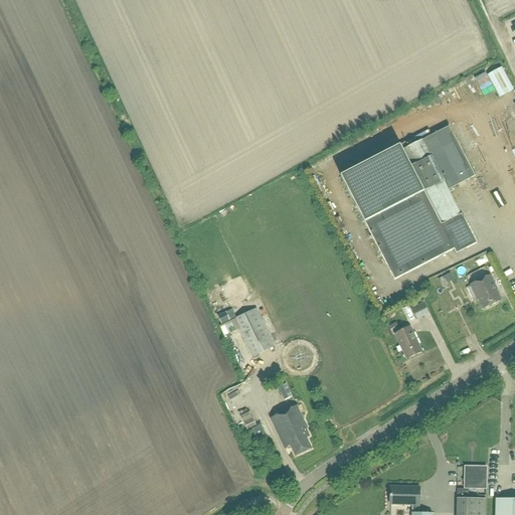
[(499,66),(486,73),(489,78),(480,82),(484,91),(506,79),(499,66)]
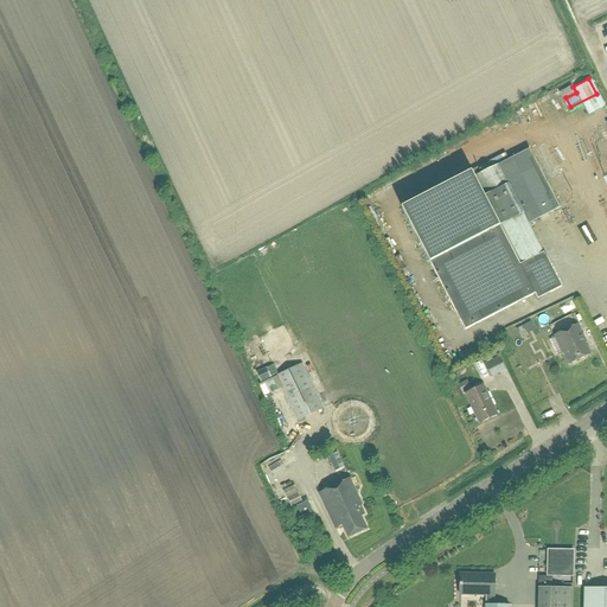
[(558,98),(551,102),(560,117),(567,114),(558,98)]
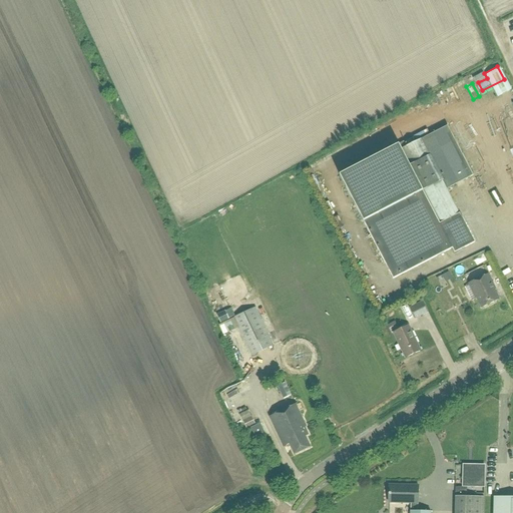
[(464,99),(469,98),(464,84),(459,85),(464,99)]
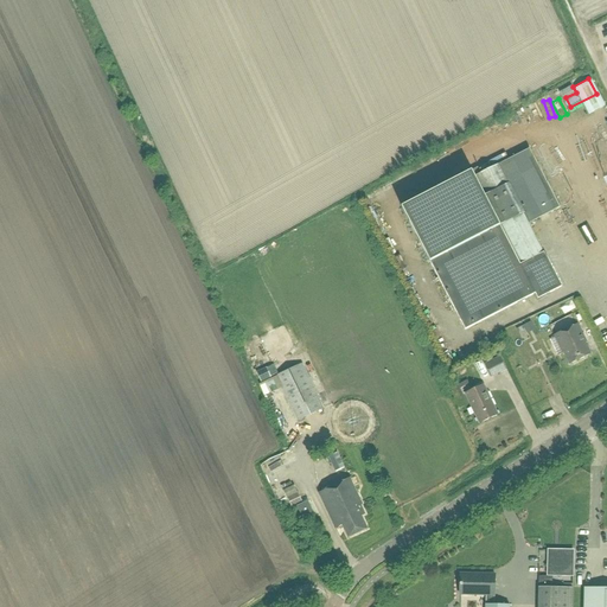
[(560,209),(529,149),(480,174),(477,167),(471,171),(471,172),(401,208),(434,272),(465,331),(535,294),(537,300),(562,287),(547,259),(545,259),(543,253),(528,224),(560,209)]
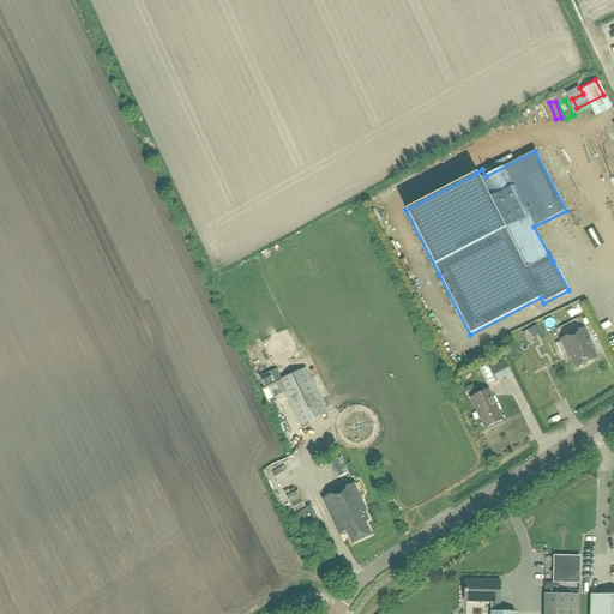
[(594,347),(584,329),(560,339),(569,357),(570,357),(576,369),(597,359),(591,347),(594,347)]
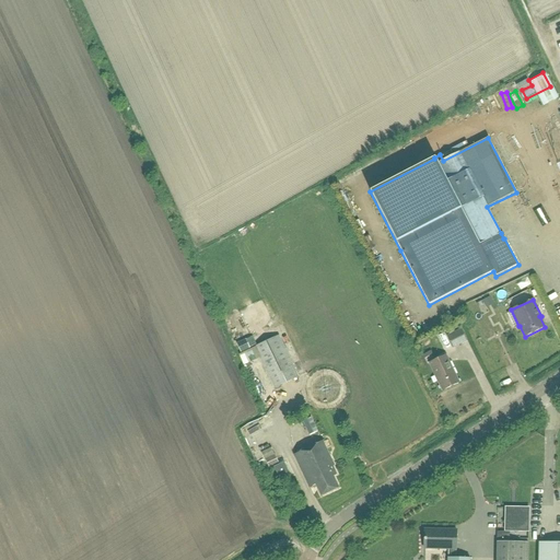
[(467,341),(461,329),(446,337),(453,349),(467,341)]
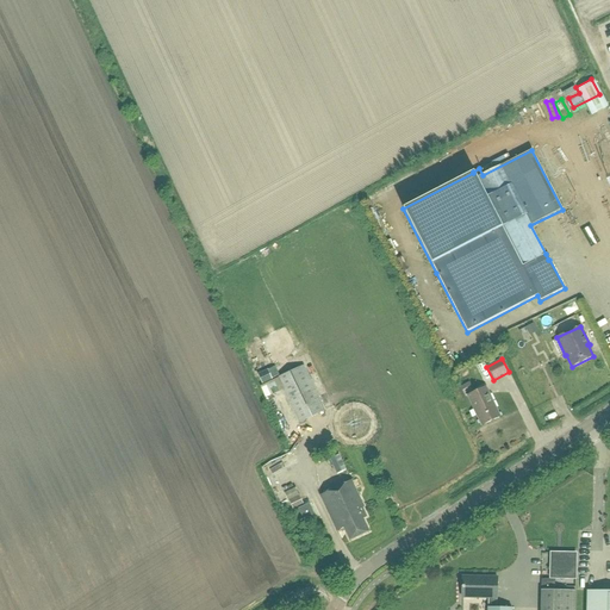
[(304,366),(261,387),(267,398),(282,391),(299,424),(325,411),(304,366)]
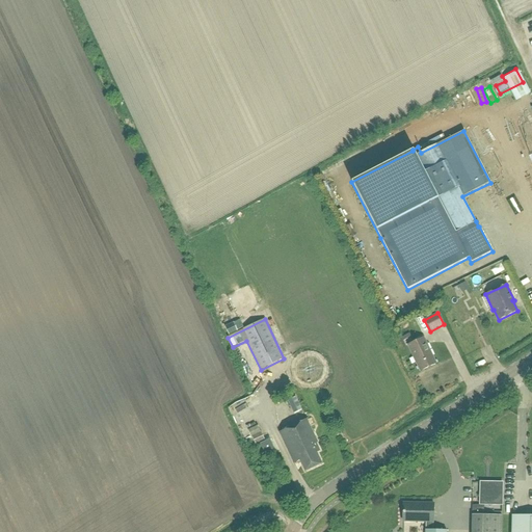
[(436,364),(423,338),(407,346),(420,371),(436,364)]
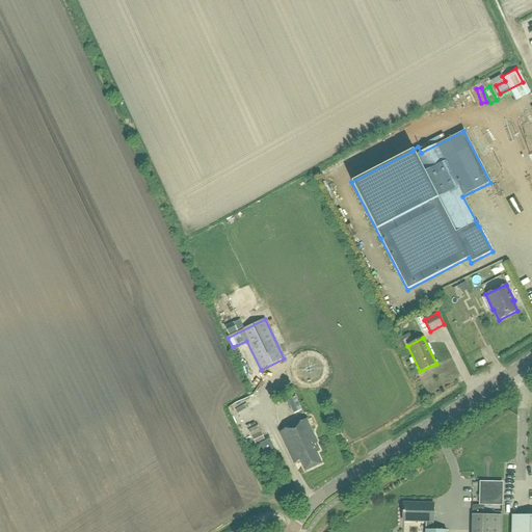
[(237,413),(239,419),(258,411),(256,405),(237,413)]
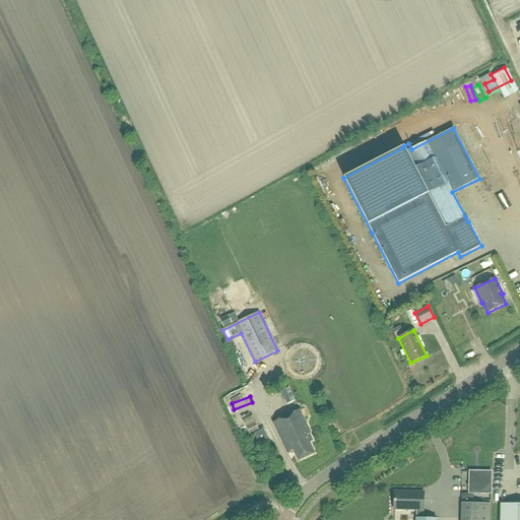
[(310,433),(300,410),(273,423),(287,452),(294,450),(299,460),(314,453),(309,442),(312,441),(308,434),(310,433)]
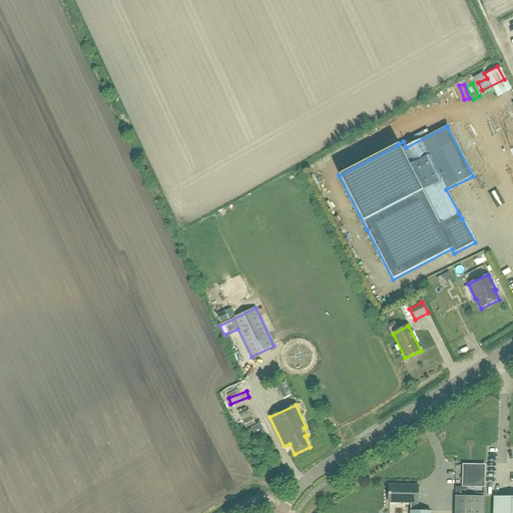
[(253,433),(264,430),(260,419),(250,422),(253,433)]
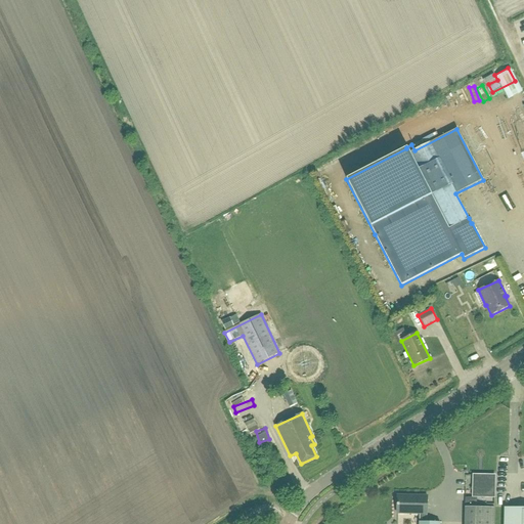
[(494,476),(473,475),(473,496),(494,497),(494,476)]
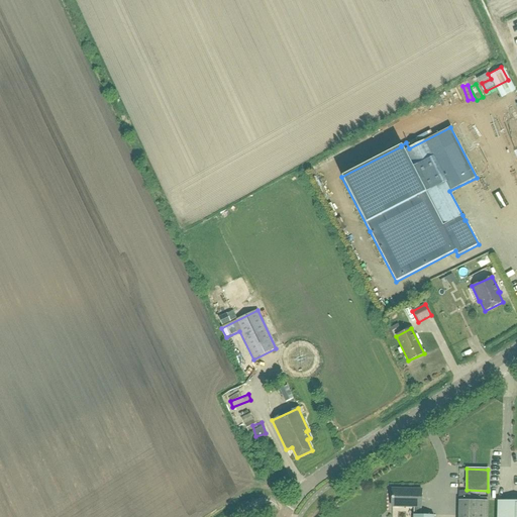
[(421,490),(392,489),(392,507),(414,507),(414,515),(413,516),(433,516),(434,515),(420,515),(420,507),(421,507),(421,490)]
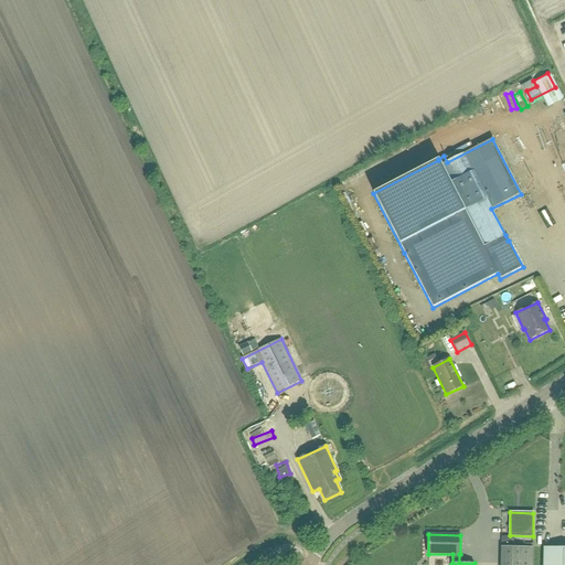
[(532,564),(533,547),(501,546),(501,564),(532,564)]
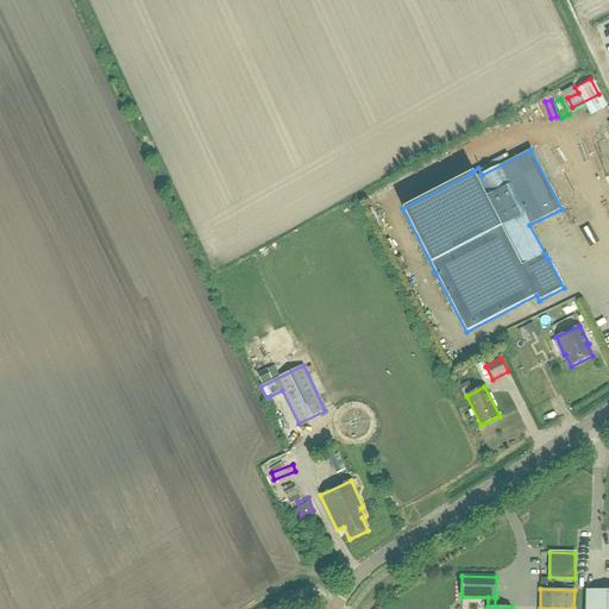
[(608,608),(608,591),(585,591),(585,608),(608,608)]
